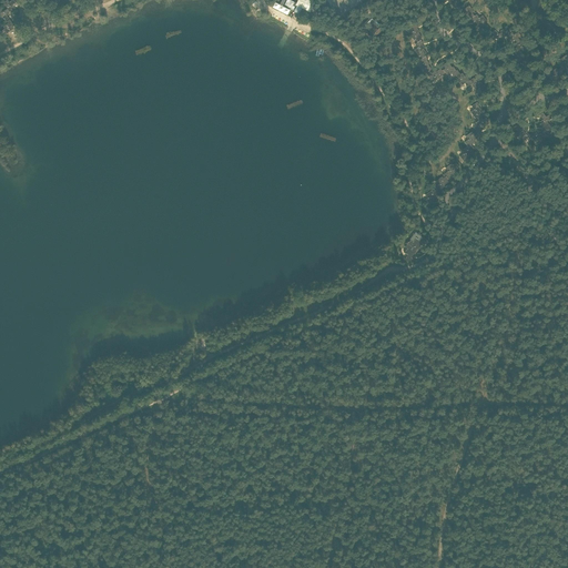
[(3,3),(8,9),(10,12),(12,11),(10,8),(16,3),(13,0),(12,0),(9,2),(8,0),(3,3)]
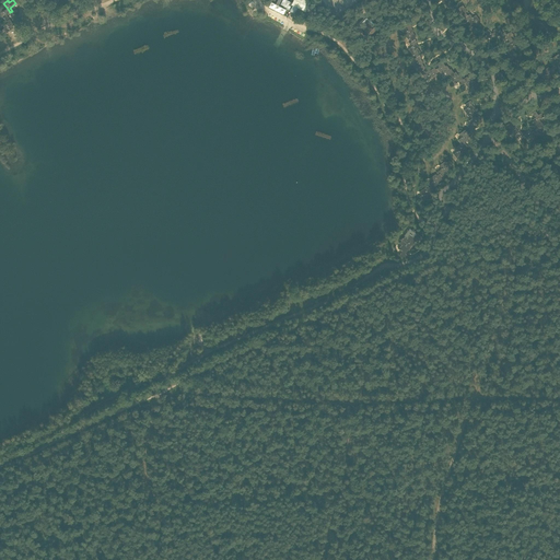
[(278,0),(276,4),(280,7),(280,6),(290,10),(292,3),(286,0),(278,0)]
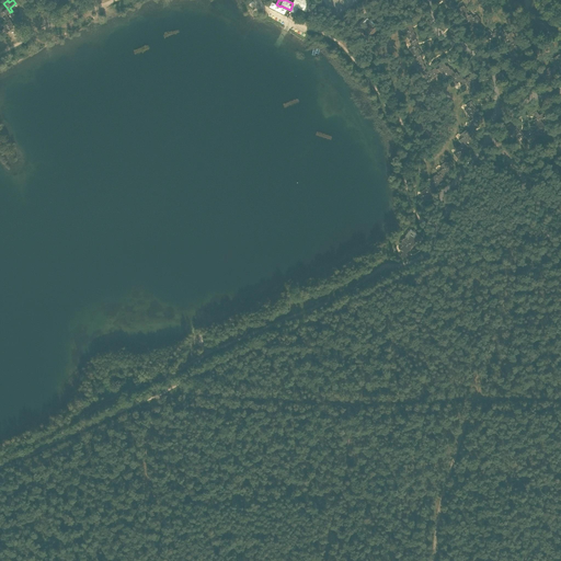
[(465,18),(468,15),(467,13),(468,12),(464,6),(459,8),(457,4),(455,6),(451,8),(454,12),(455,11),(458,14),(459,14),(462,19),(465,18)]
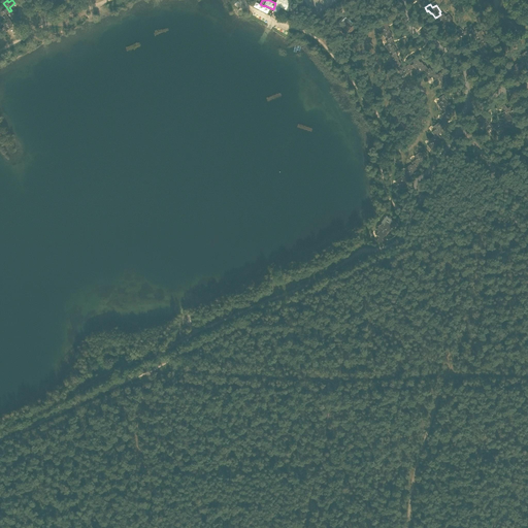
[(5,22),(6,21),(9,19),(6,13),(9,11),(7,8),(0,12),(0,18),(1,19),(2,18),(5,22)]
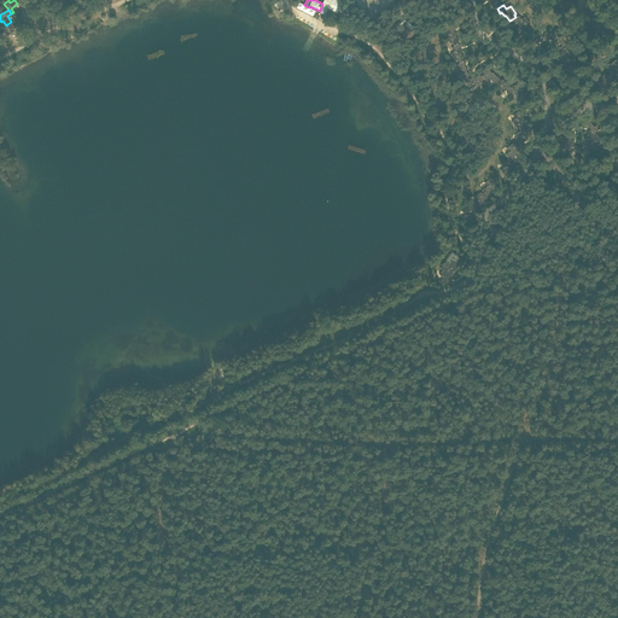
[(516,17),(512,19),(516,24),(517,23),(519,27),(520,27),(524,31),(526,30),(528,31),(531,28),(529,25),(530,24),(525,17),(520,19),(518,16),(516,17)]
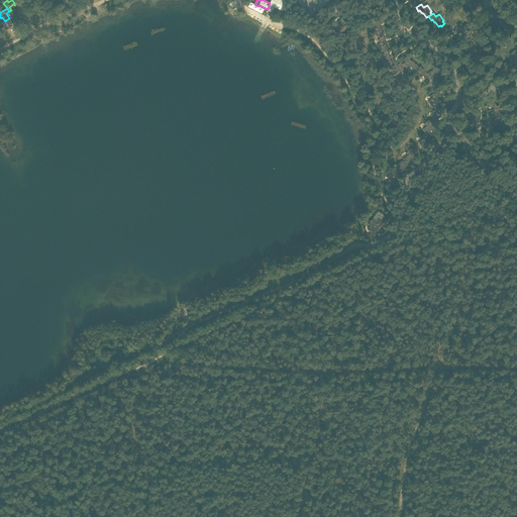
[(4,26),(1,28),(3,30),(4,29),(6,31),(11,27),(10,25),(13,24),(9,18),(6,20),(7,22),(3,24),(4,26)]
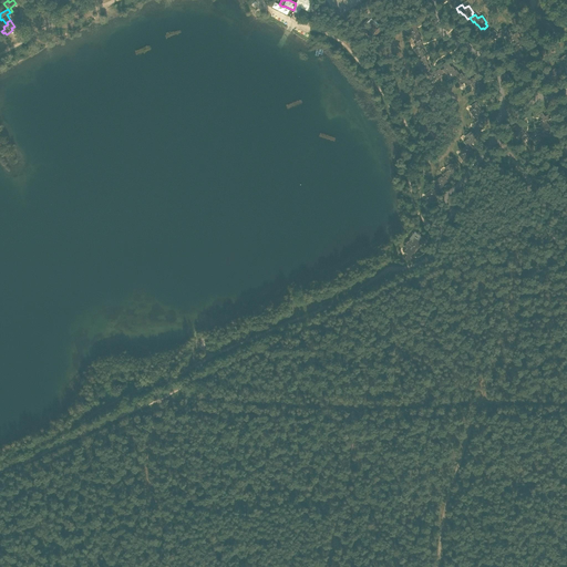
[(414,40),(416,43),(420,40),(420,39),(421,38),(418,33),(420,32),(416,28),(418,28),(415,24),(409,28),(412,32),(408,34),(412,41),(414,40)]
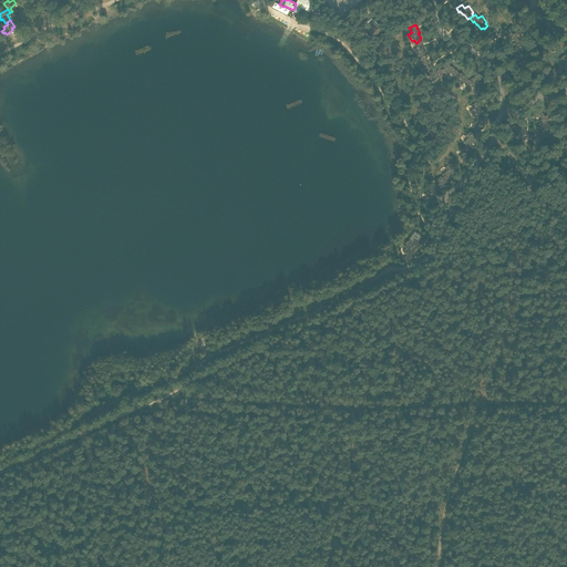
[(508,41),(509,40),(512,39),(508,34),(512,33),(508,29),(504,32),(502,29),(500,31),(501,32),(502,35),(501,37),(502,39),(505,37),(508,41)]
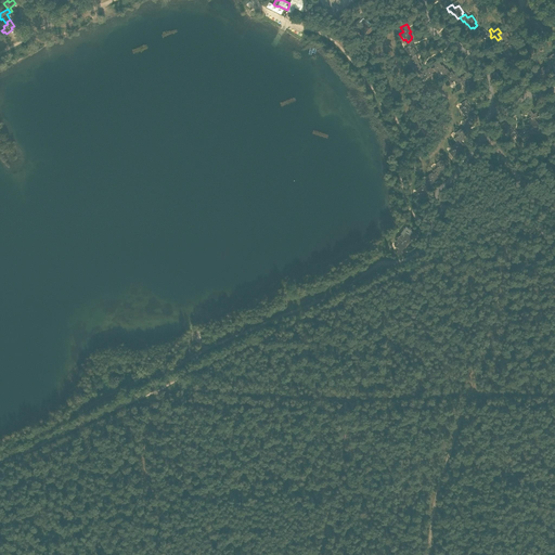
[(488,38),(490,36),(491,35),(490,31),(487,34),(485,29),(480,31),(482,35),(478,38),(480,41),(485,38),(487,41),(489,40),(488,38)]
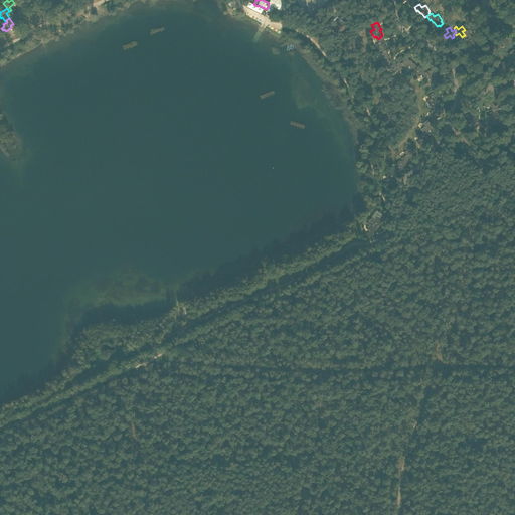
[(467,36),(469,38),(470,40),(472,38),(470,34),(472,32),(470,29),(466,32),(465,30),(462,31),(465,35),(463,36),(464,38),(467,36)]
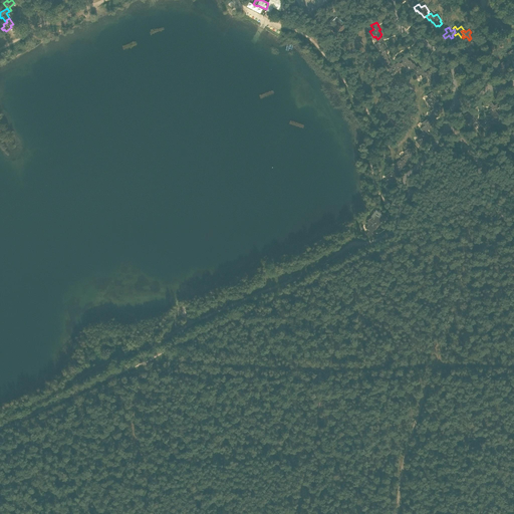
[(379,50),(381,53),(386,51),(384,50),(387,48),(383,44),(384,43),(381,40),(382,39),(380,36),(377,39),(375,40),(377,43),(374,45),(378,51),(379,50)]
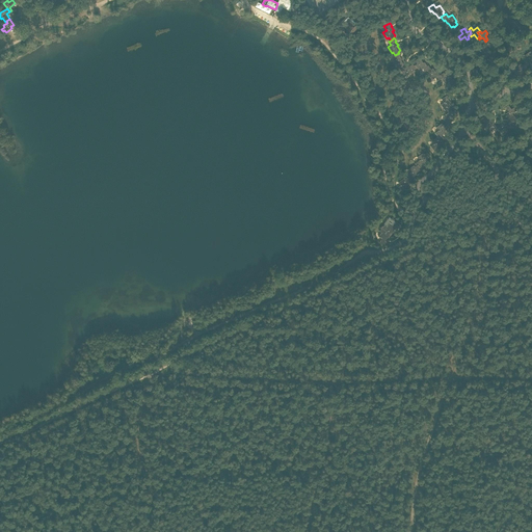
[(480,47),(481,48),(482,51),(486,48),(488,50),(491,48),(488,44),(491,42),(489,38),(487,40),(485,42),(484,40),(482,41),(484,44),(480,47)]
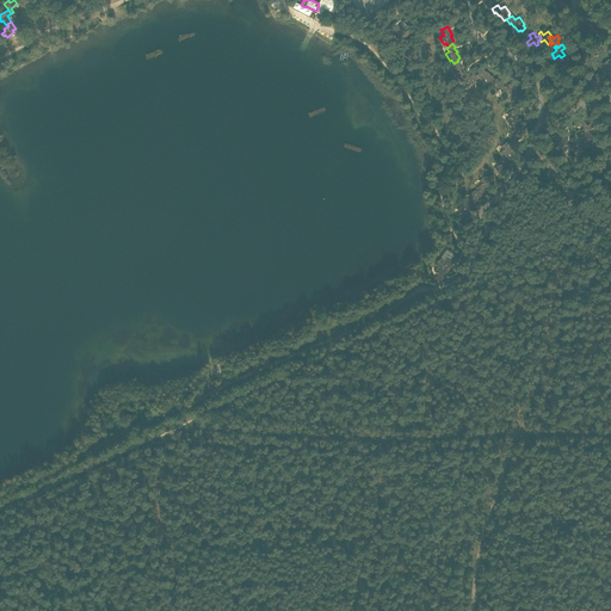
[(554,59),(553,55),(550,56),(553,60),(548,63),(550,67),(555,63),(557,67),(561,65),(557,60),(561,57),(559,55),(554,59)]
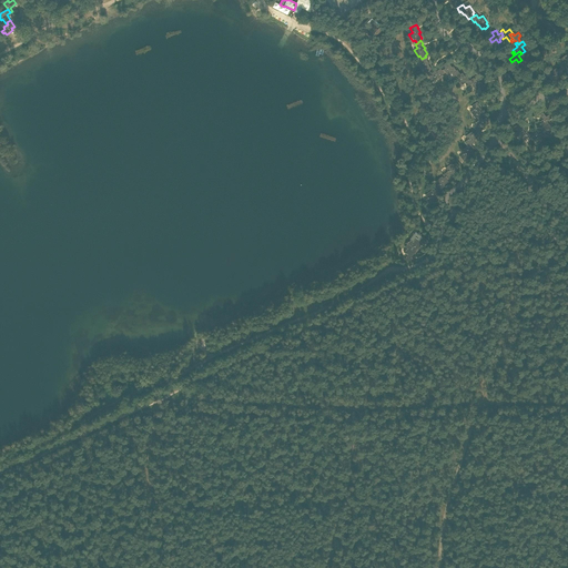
[(558,66),(560,68),(563,71),(566,69),(566,68),(567,66),(567,56),(567,57),(566,56),(559,60),(563,63),(558,66)]
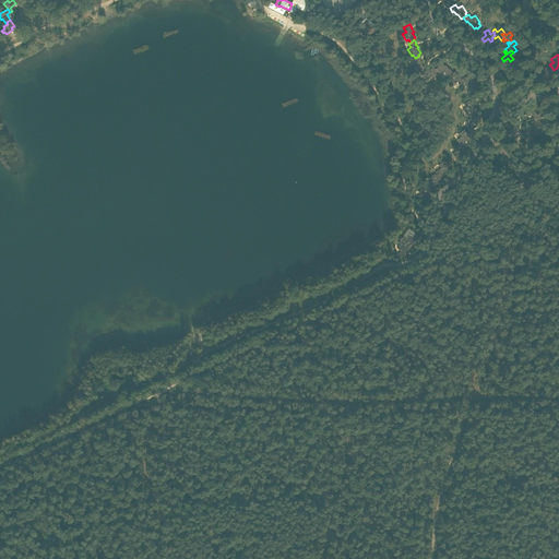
[(418,71),(420,74),(424,71),(423,70),(425,69),(421,64),(423,63),(420,59),(421,59),(419,56),(415,58),(413,60),(415,63),(412,66),(416,72),(418,71)]
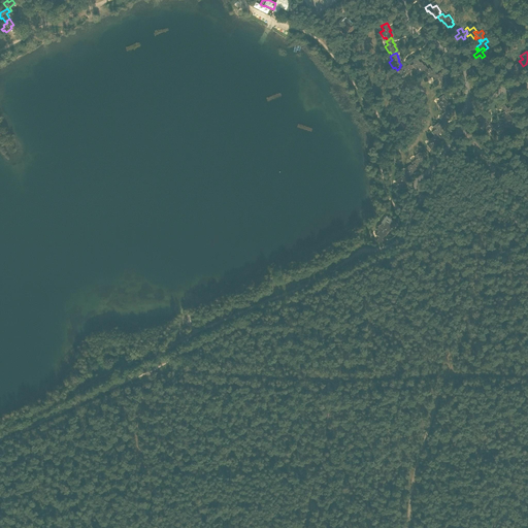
[(422,72),(424,70),(427,68),(425,65),(424,66),(421,62),(420,63),(418,59),(416,60),(415,59),(411,61),(414,64),(410,66),(414,69),(414,68),(416,71),(420,69),(422,72)]
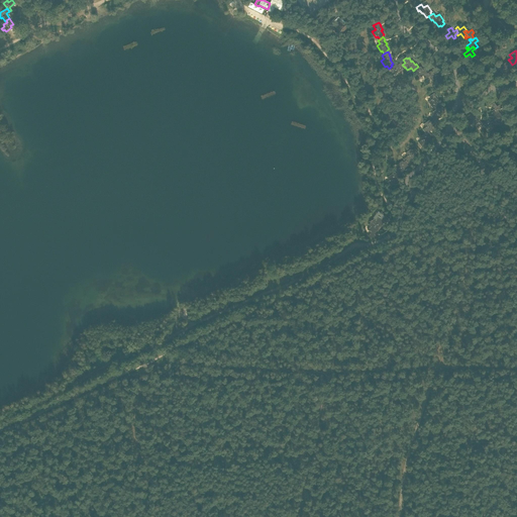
[(512,65),(510,62),(507,64),(506,63),(501,66),(503,70),(500,72),(503,77),(506,75),(506,74),(509,71),(508,70),(513,67),(511,66),(512,65)]
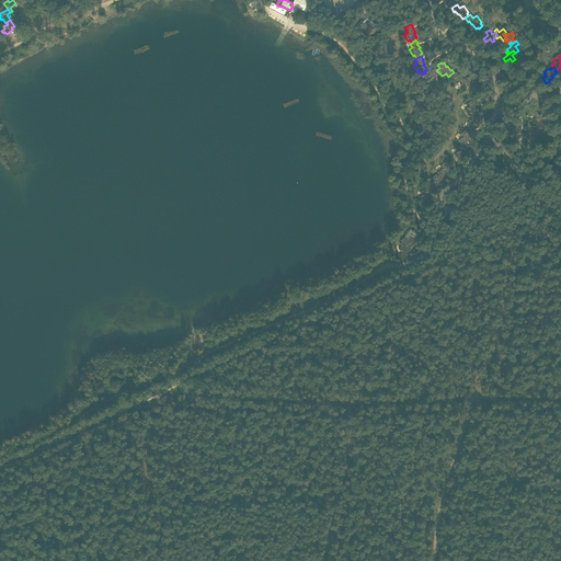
[(437,75),(439,73),(436,70),(435,68),(431,71),(430,69),(426,72),(425,71),(422,75),(425,80),(428,77),(432,81),(438,76),(437,75)]
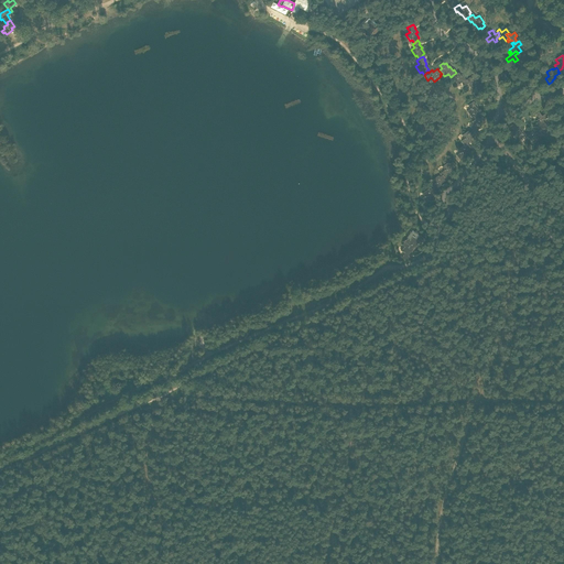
[(464,87),(468,85),(470,83),(468,79),(466,80),(464,76),(463,77),(459,73),(457,74),(456,73),(453,75),(455,78),(453,79),(457,86),(462,84),(464,87)]
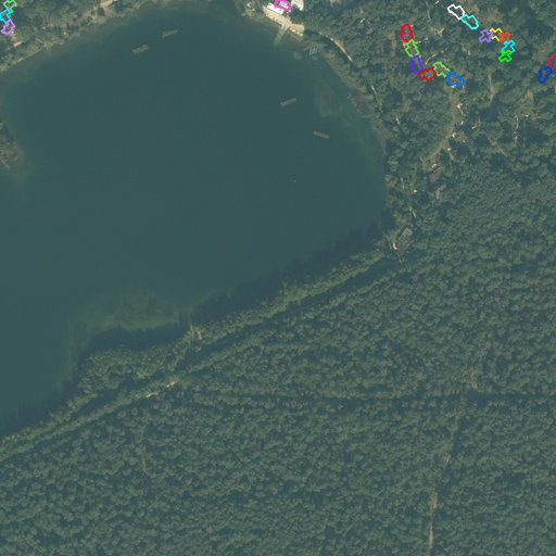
[(464,81),(462,84),(466,89),(469,87),(471,90),(477,86),(475,83),(474,84),(471,79),(470,80),(467,76),(465,77),(464,76),(462,78),(464,81)]
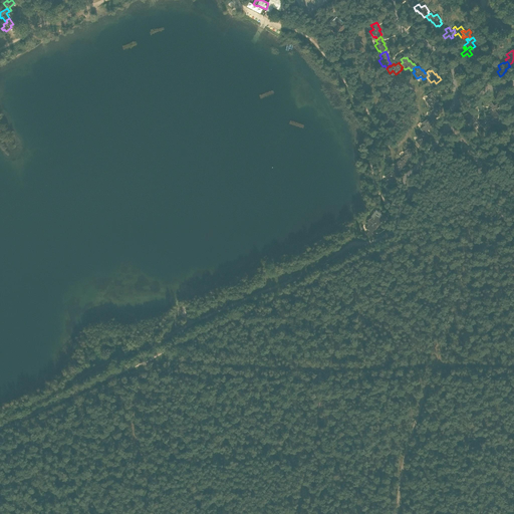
[(431,103),(435,108),(437,107),(436,105),(438,104),(435,100),(436,99),(433,96),(434,95),(432,92),(426,96),(429,99),(426,101),(429,105),(431,103)]
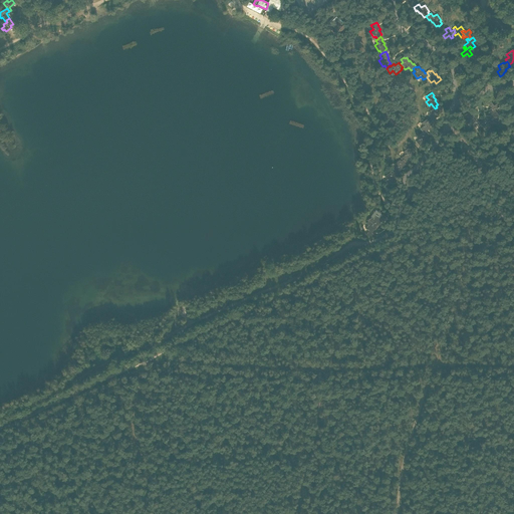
[(488,110),(489,111),(491,110),(494,114),(497,112),(495,110),(499,107),(497,103),(494,105),(491,101),(488,103),(492,108),(488,110)]
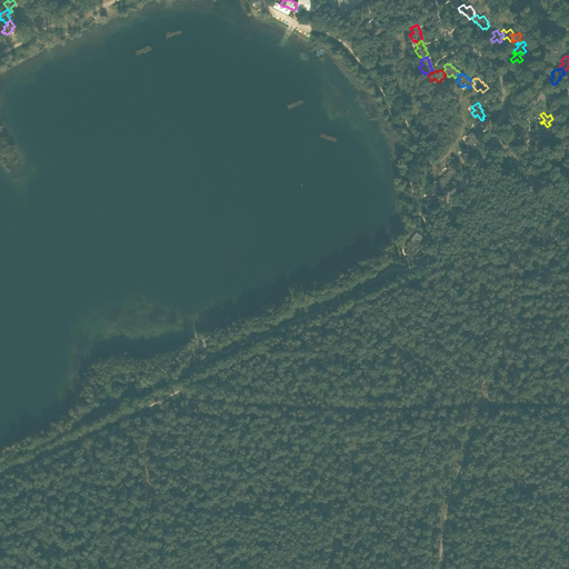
[(475,129),(477,131),(479,135),(482,132),(482,131),(486,129),(485,127),(490,125),(488,122),(489,121),(487,118),(485,120),(483,119),(481,120),(479,121),(481,125),(475,129)]
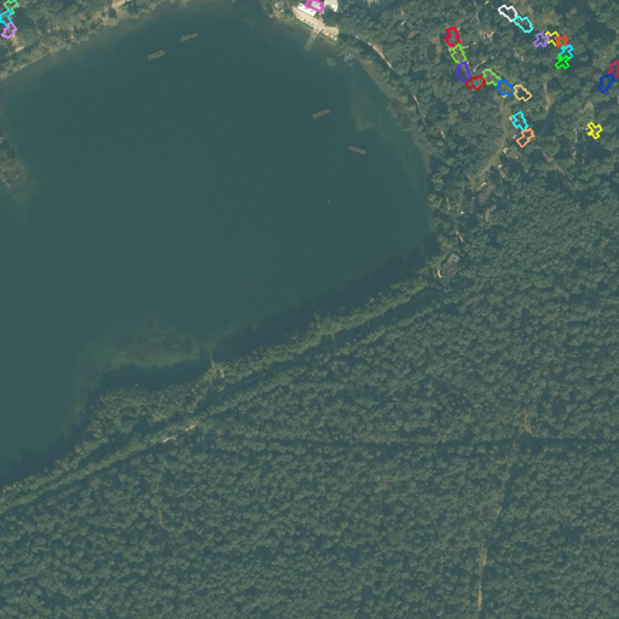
[(589,143),(590,145),(591,144),(594,148),(595,149),(599,146),(596,144),(601,140),(599,136),(595,138),(591,133),(589,134),(589,136),(593,140),(589,143)]
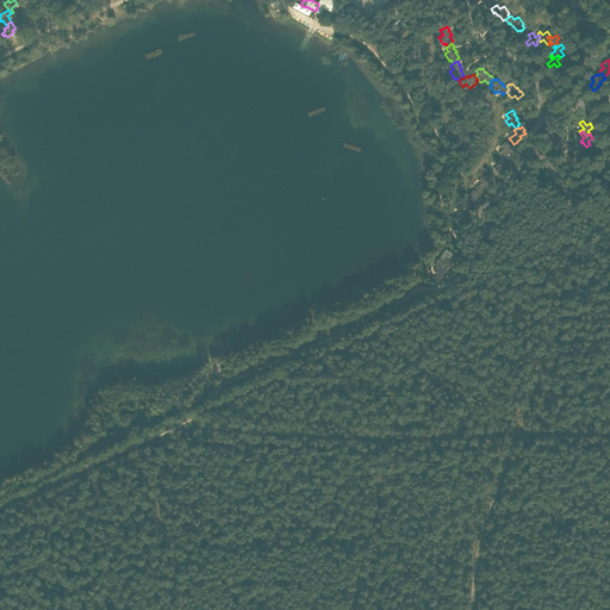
[(560,144),(561,147),(565,144),(564,143),(561,141),(564,138),(562,137),(559,139),(555,135),(552,137),(555,142),(552,143),(555,148),(560,144)]
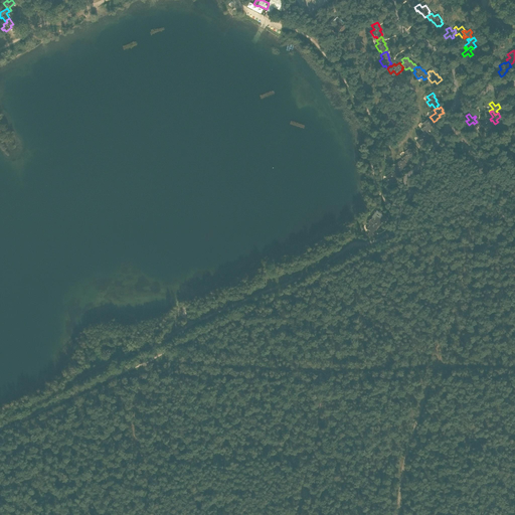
[(420,129),(423,133),(424,135),(428,133),(426,131),(431,129),(430,128),(434,125),(433,123),(434,122),(432,119),(428,121),(427,120),(421,124),(423,127),(420,129)]
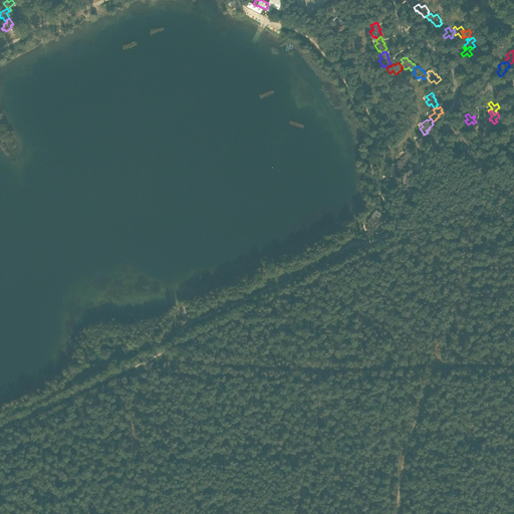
[(485,118),(484,120),(485,121),(481,124),(483,127),(485,125),(488,130),(492,126),(490,124),(493,122),(491,119),(490,120),(487,122),(485,118)]
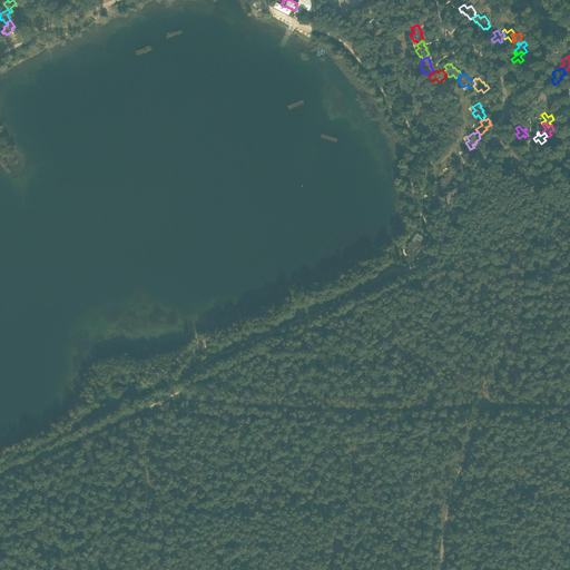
[(528,135),(524,137),(523,138),(526,141),(528,139),(531,144),(536,141),(533,138),(538,135),(537,134),(536,133),(531,136),(529,133),(527,134),(528,135)]
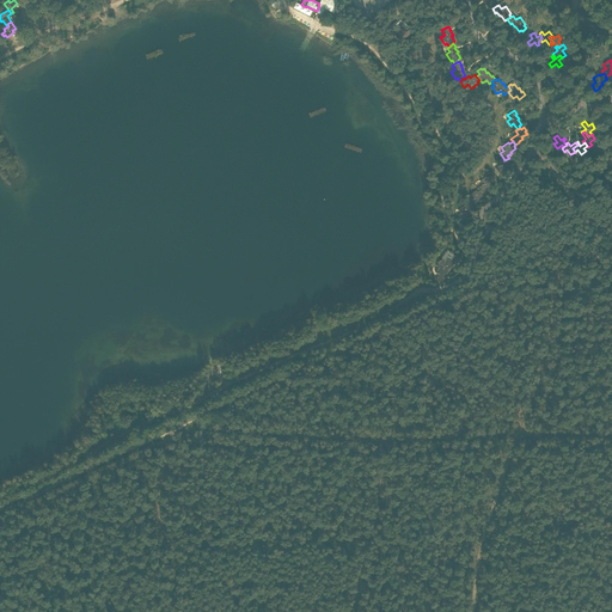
[(505,160),(503,158),(496,163),(499,166),(495,169),(500,175),(503,172),(502,171),(507,169),(506,167),(510,164),(509,161),(510,160),(509,158),(505,160)]
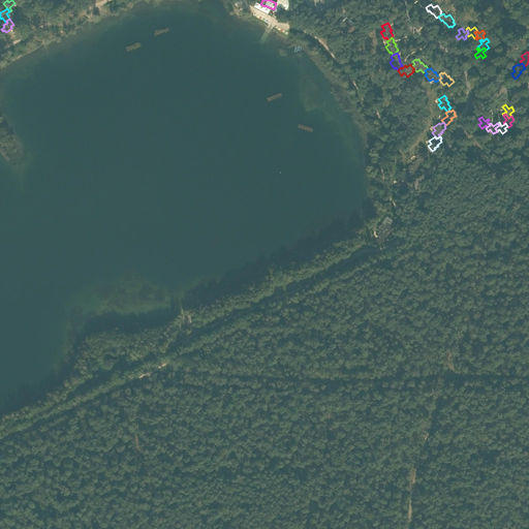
[(413,162),(415,164),(417,167),(421,165),(419,164),(424,162),(423,161),(427,158),(426,156),(427,155),(425,152),(422,154),(421,152),(414,156),(416,160),(413,162)]
